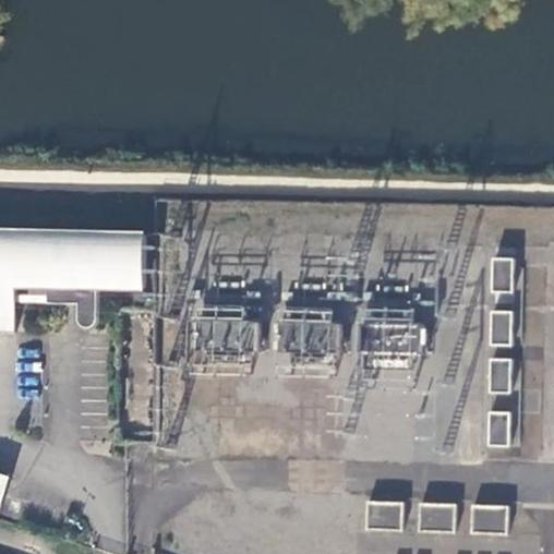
[(33,285),(49,285),(76,296),(75,318),(77,323),(79,324),(81,325),(81,326),(82,326),(83,326),(84,326),(85,327),(86,326),(87,326),(91,325),(93,324),(94,323),(95,321),(95,320),(95,318),(96,286),(142,286),(142,233),(46,230),(46,237),(13,237),(13,230),(0,229),(0,330),(12,330),(13,273),(33,281),(33,285)]
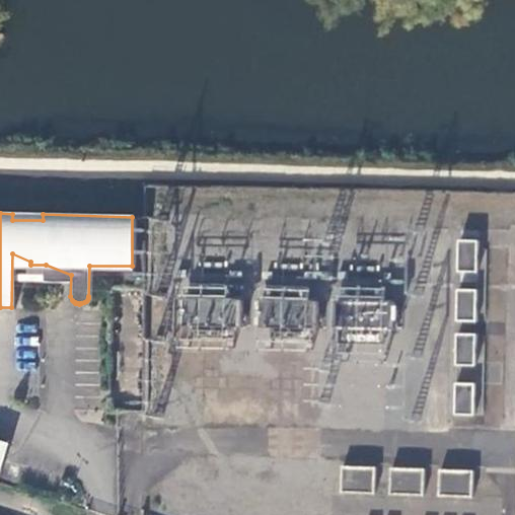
[(459,239),(458,270),(477,270),(477,239),(459,239)]
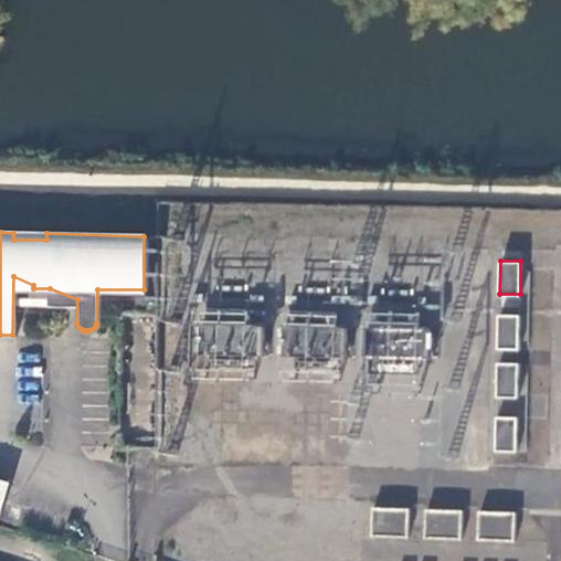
[(189,368),(252,374),(257,319),(193,313),(189,368)]
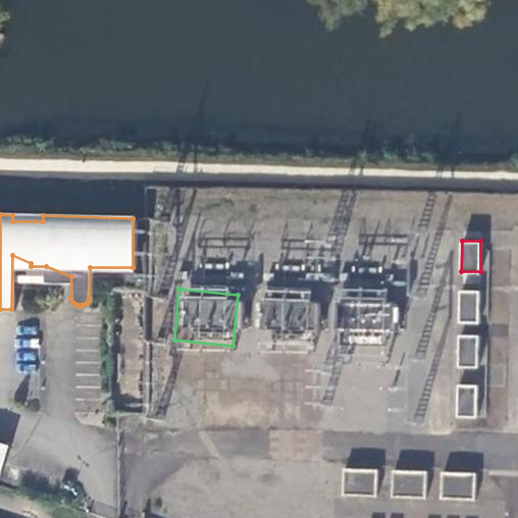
[(391,340),(392,290),(333,289),(332,339),(391,340)]
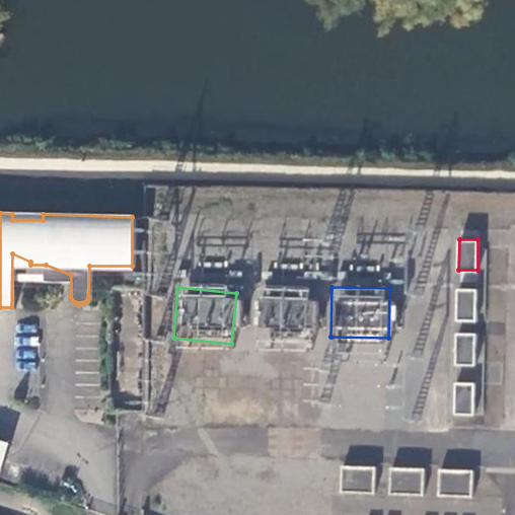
[(308,341),(312,293),(254,288),(251,336),(308,341)]
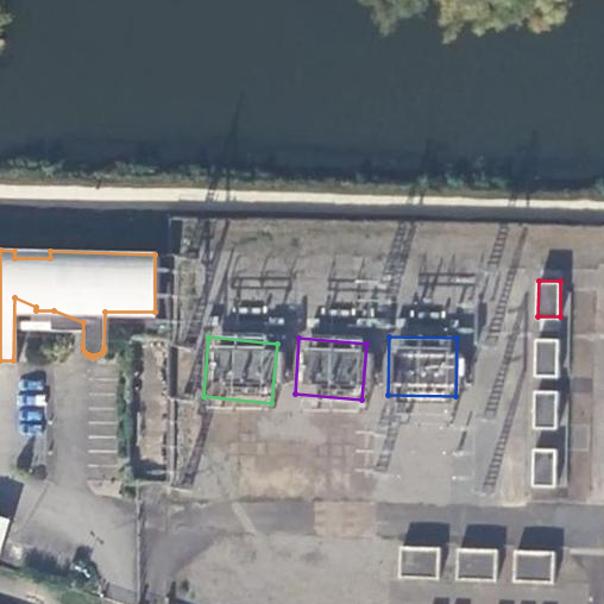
[(538,338),(538,373),(558,373),(559,338),(538,338)]
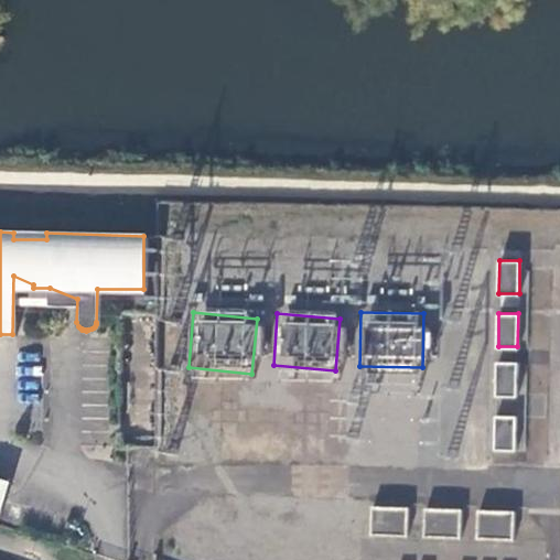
[(497,362),(497,395),(517,395),(517,362),(497,362)]
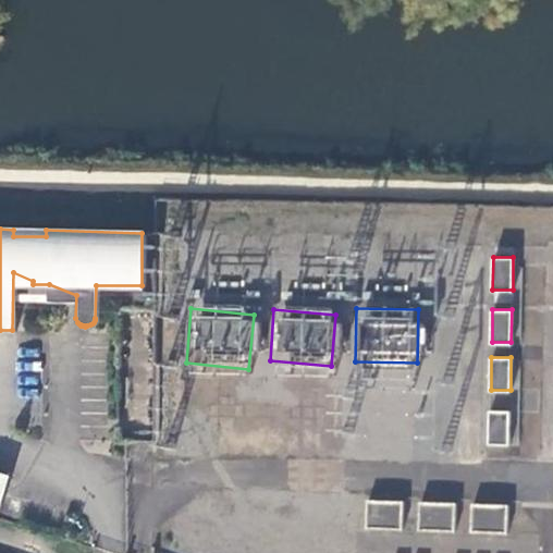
[(490,410),(490,443),(510,444),(510,412),(490,410)]
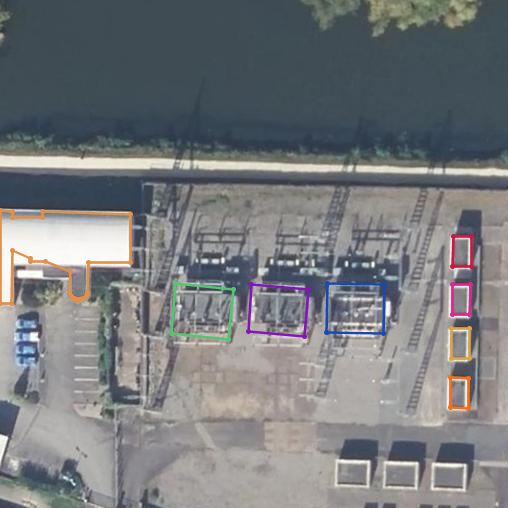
[(334,458),(333,484),(365,485),(366,460),(334,458)]
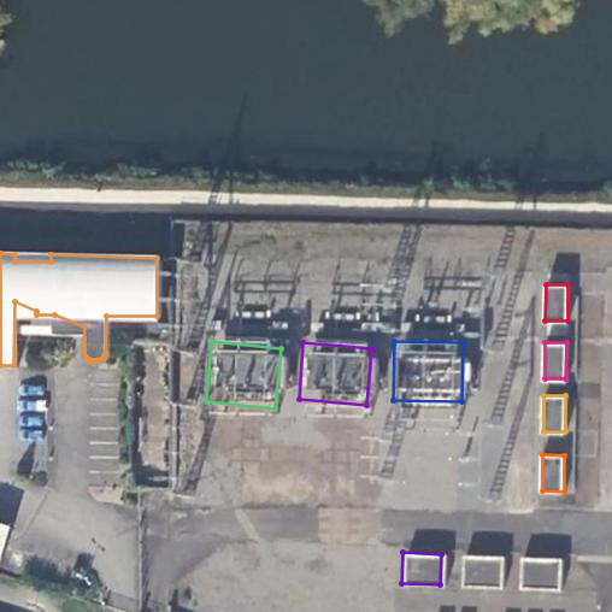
[(459,554),(458,584),(498,587),(499,555),(459,554)]
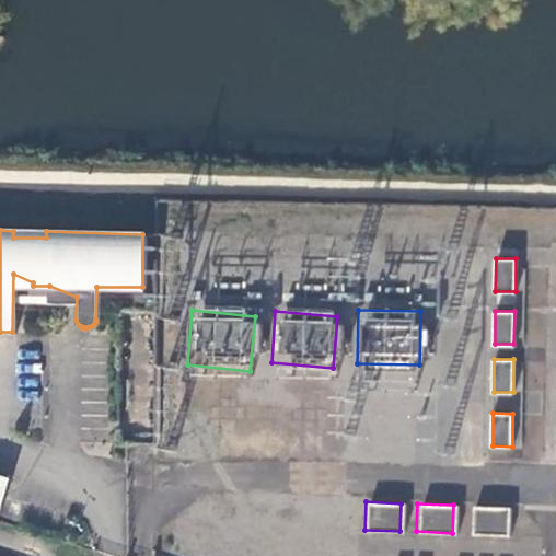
[(470,506),(468,533),(506,534),(506,507),(470,506)]
